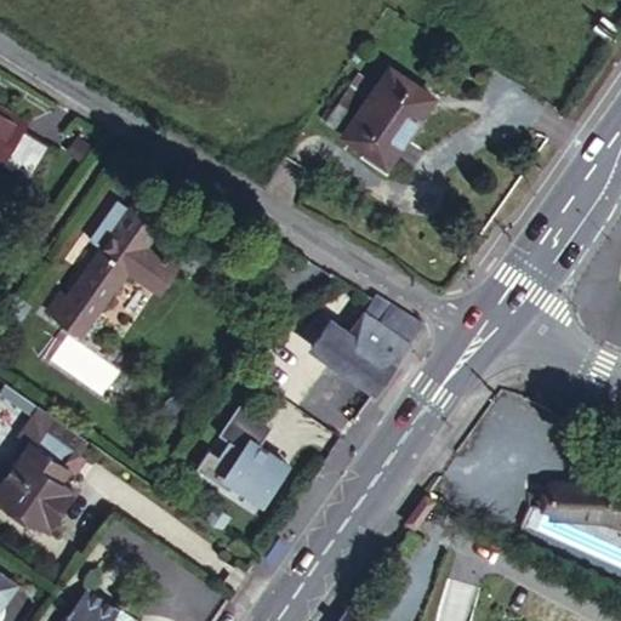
[(369,101),(345,136),(385,163),(416,121),(421,125),(439,100),(393,69),(376,91),(369,101)]
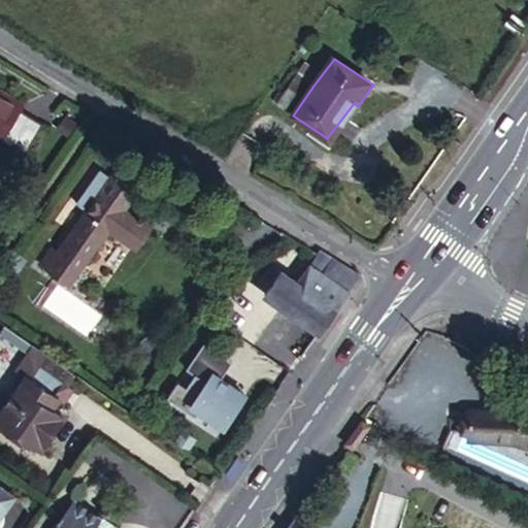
[(314,86),(320,77),(305,66),(299,74),(314,86)]
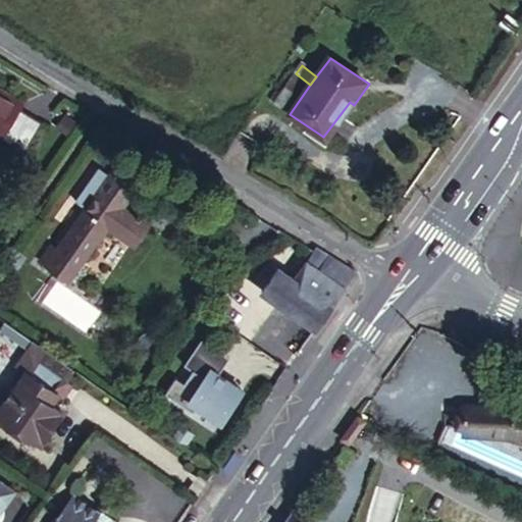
[(274,104),(290,114),(310,85),(296,73),(274,104)]
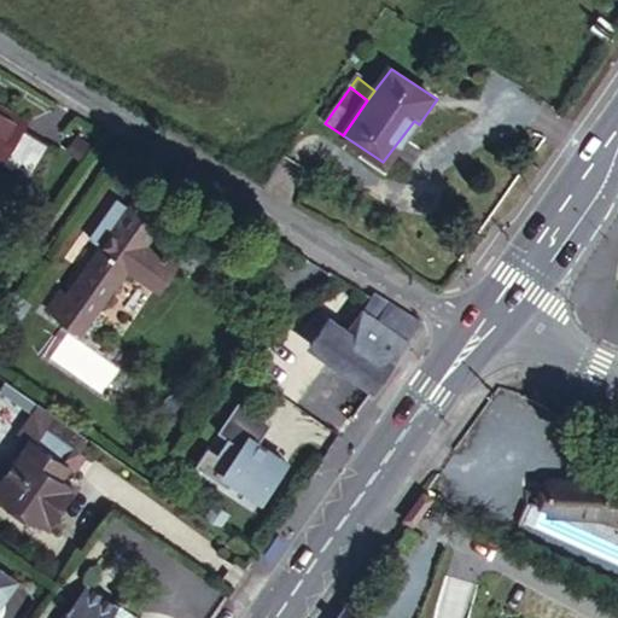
[(23,127),(28,118),(0,101),(0,164),(1,164),(28,180),(51,144),(23,127)]
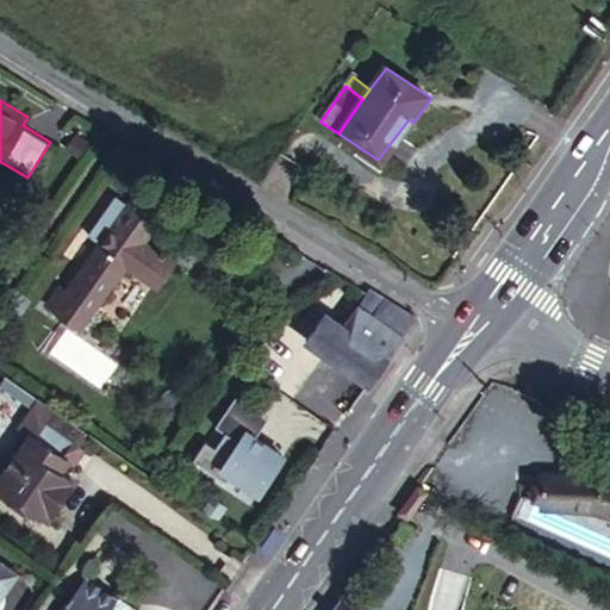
[(78,160),(89,143),(78,135),(66,150),(78,160)]
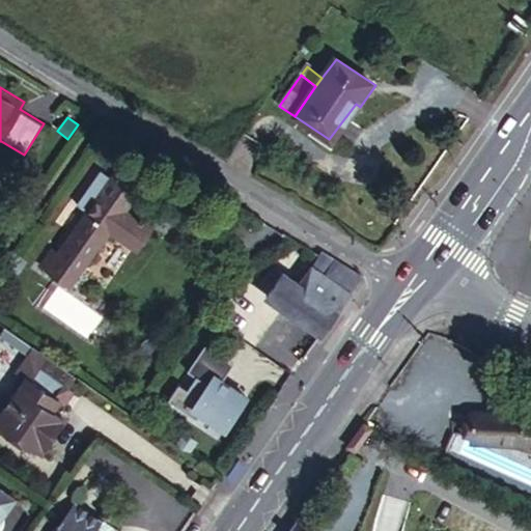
[(136,255),(154,230),(143,223),(144,221),(140,218),(137,222),(126,215),(140,193),(114,175),(109,184),(98,176),(74,211),(85,218),(56,260),(45,277),(67,291),(98,249),(100,250),(109,238),(136,255)]
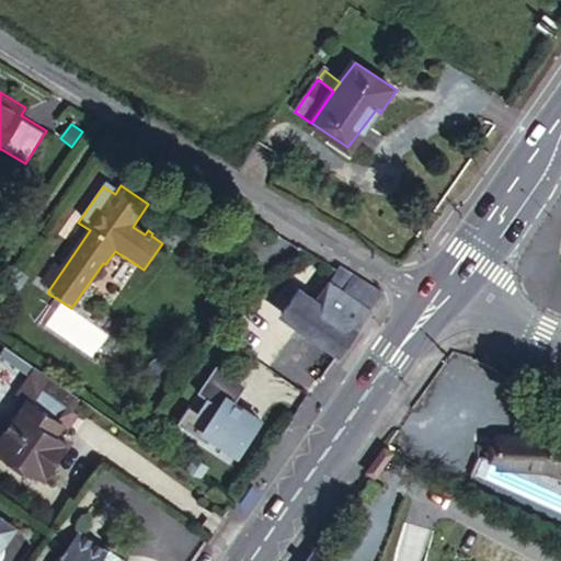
[(342,267),(318,302),(301,290),(284,317),(340,356),(384,294),(342,267)]
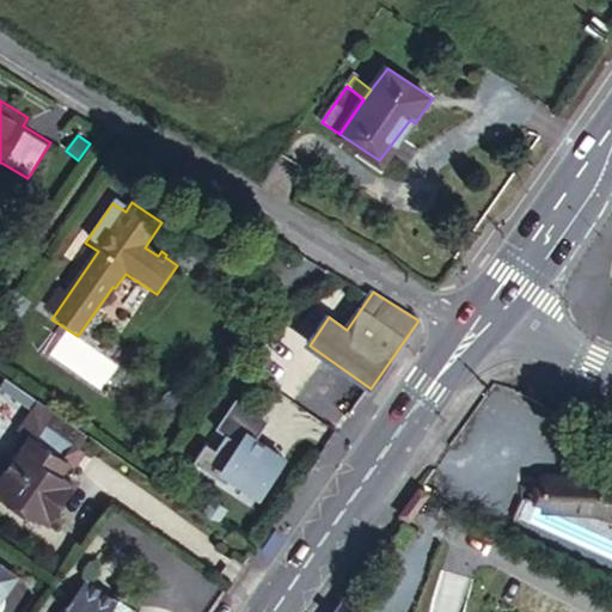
[(44,314),(51,319),(65,300),(57,295),(44,314)]
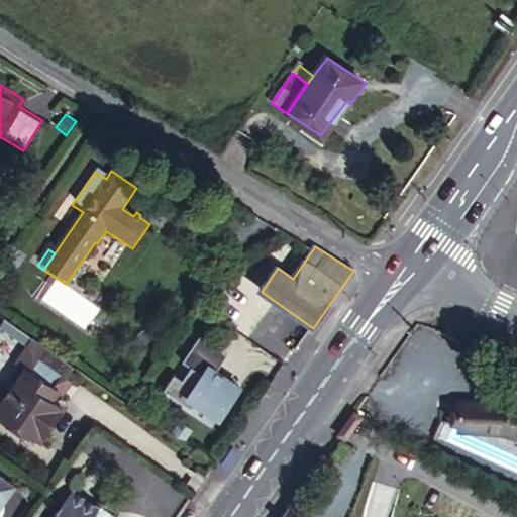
[(8,354),(23,366),(0,397),(0,412),(40,441),(63,410),(50,401),(59,391),(61,393),(68,382),(66,381),(75,368),(24,331),(8,354)]
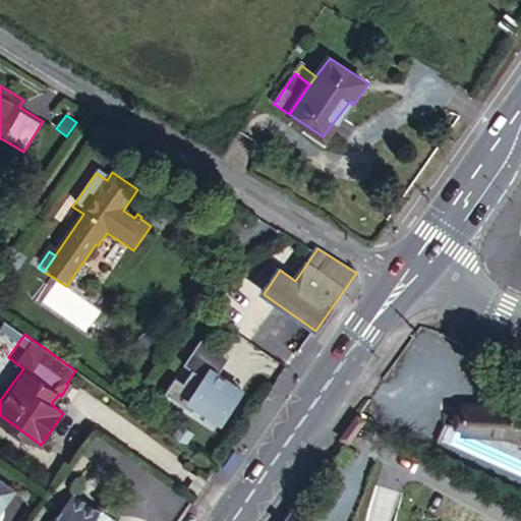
[(200,343),(192,356),(220,375),(229,362),(200,343)]
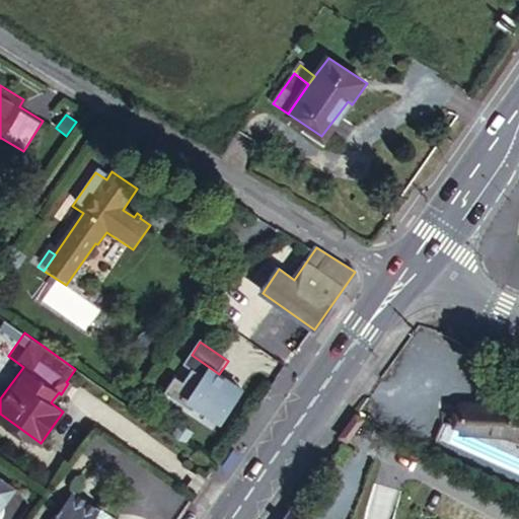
[(164,394),(192,414),(197,405),(222,423),(242,393),(218,376),(219,374),(192,355),(183,367),(192,373),(183,385),(175,379),(164,394)]
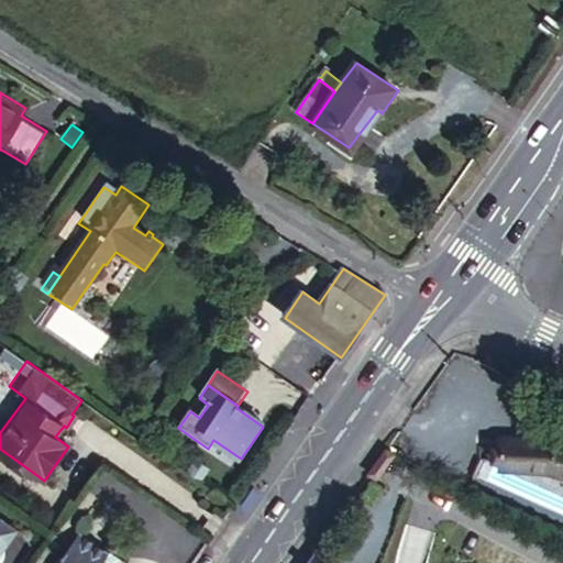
[(562,439),(518,434),(515,470),(556,475),(562,478),(562,439)]
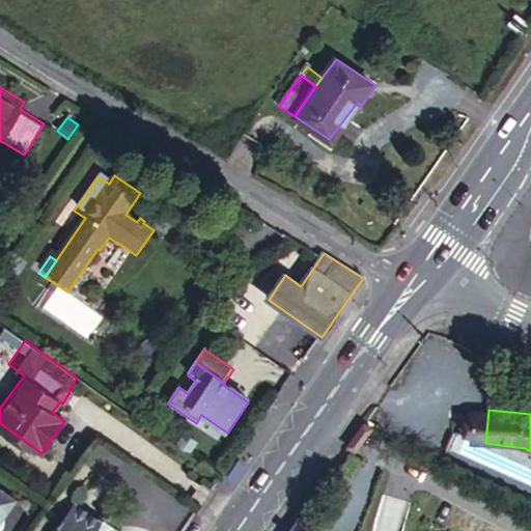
[(0,530),(22,500),(0,483),(0,530)]
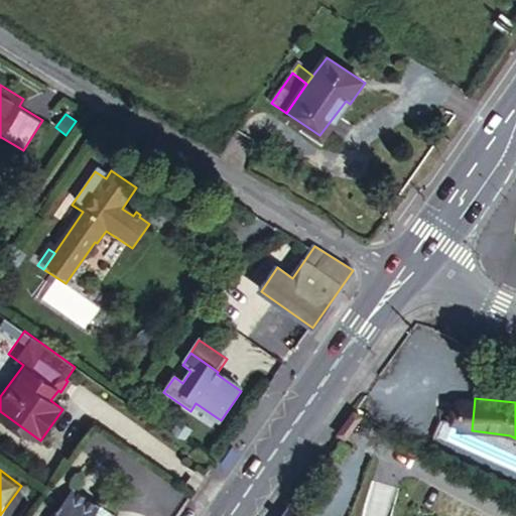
[(124,515),(125,515),(123,513),(105,502),(112,493),(85,474),(67,498),(76,504),(67,515),(63,515),(62,515),(61,515),(124,515)]
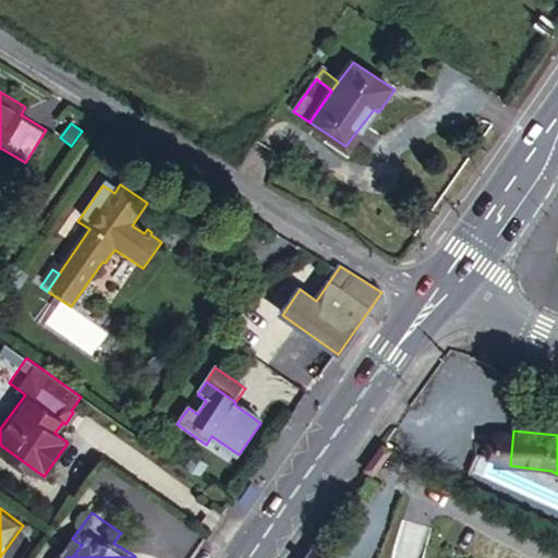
[(72,557),(82,545),(72,538),(57,557),(67,557),(68,557),(69,557),(72,557)]
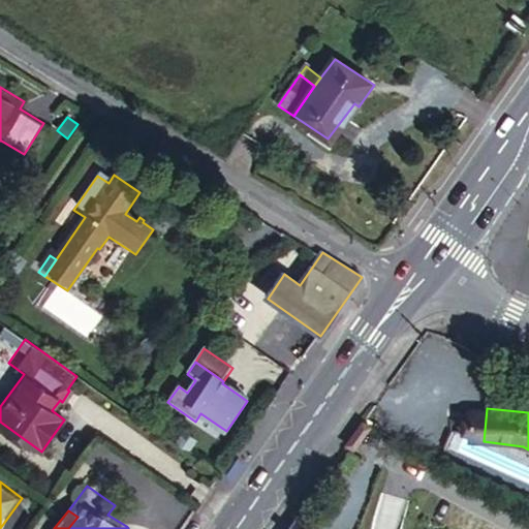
[(289,528),(318,528),(304,518),(300,515),(289,528)]
